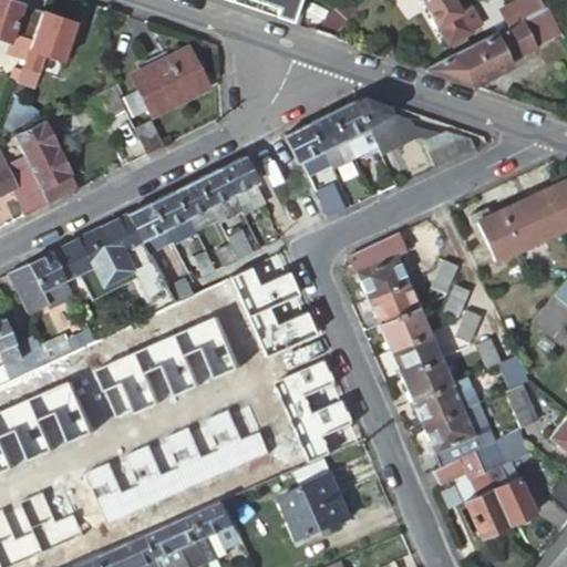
[(0,0),(0,35),(30,47),(41,10),(10,0),(0,0)]
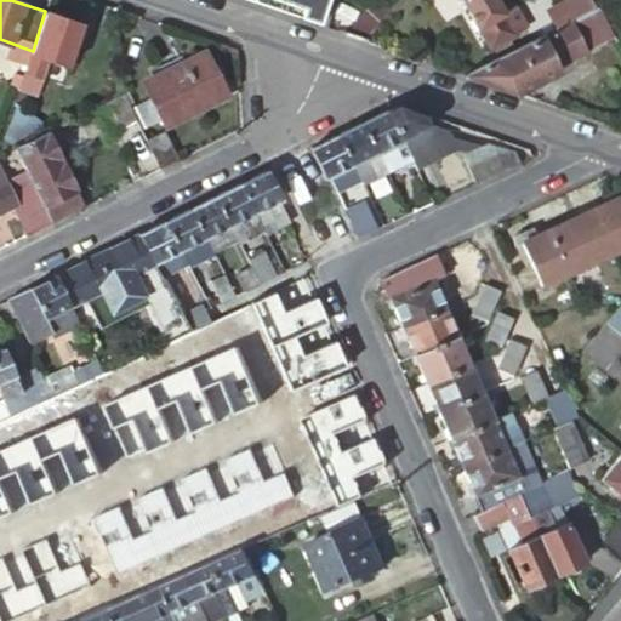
[(325,0),(283,0),(320,12),(325,0)]
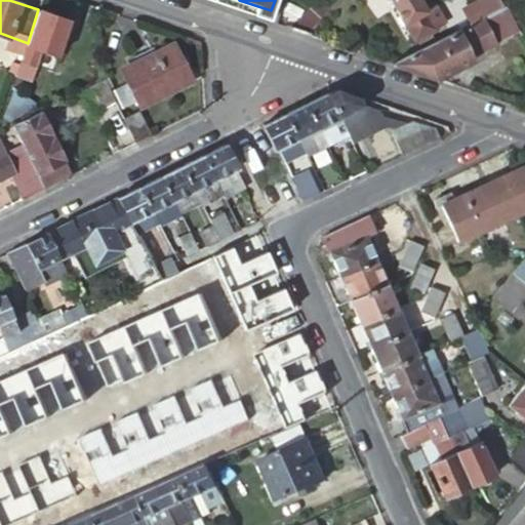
[(419,0),(390,0),(414,42),(437,29),(419,0)]
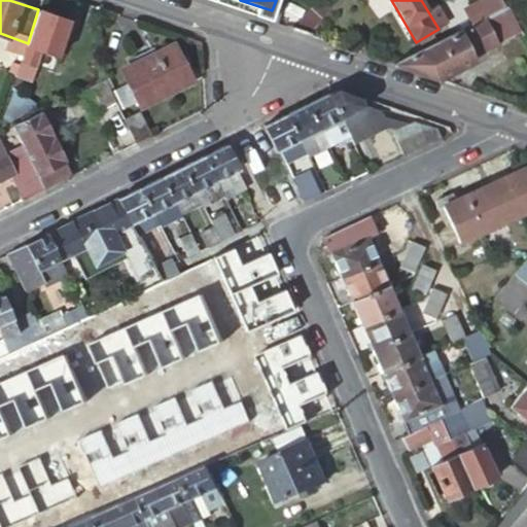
[(505,6),(391,63),(391,64),(438,79),(476,60),(473,56),(498,43),(497,41),(521,30),(510,5),(505,6)]
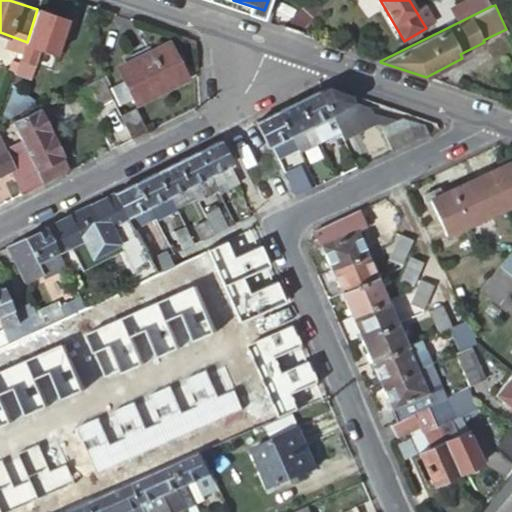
[(67,19),(37,9),(27,42),(16,75),(30,80),(40,50),(55,55),(67,19)]
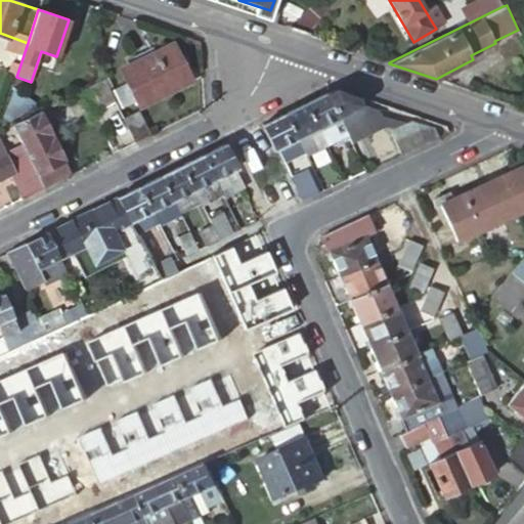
[(140,106),(192,80),(174,43),(122,70),(140,106)]
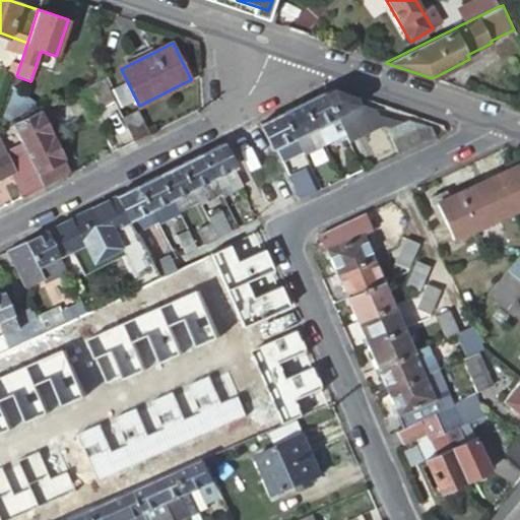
[(104,79),(94,83),(101,95),(110,90),(104,79)]
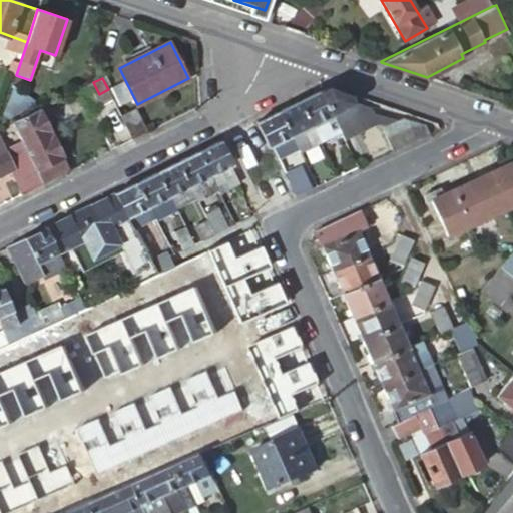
[(99,94),(93,82),(80,88),(86,101),(99,94)]
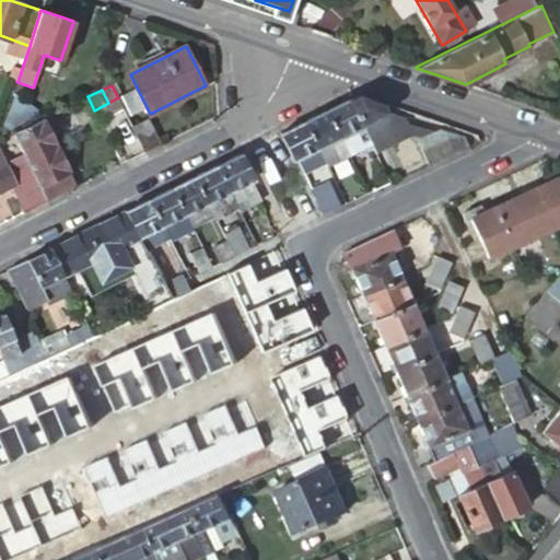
[(385,112),(386,103),(359,94),(347,100),(370,146),(372,150),(409,132),(420,136),(415,139),(428,165),(468,146),(464,139),(440,130),(433,132),(409,125),(405,118),(385,112)]
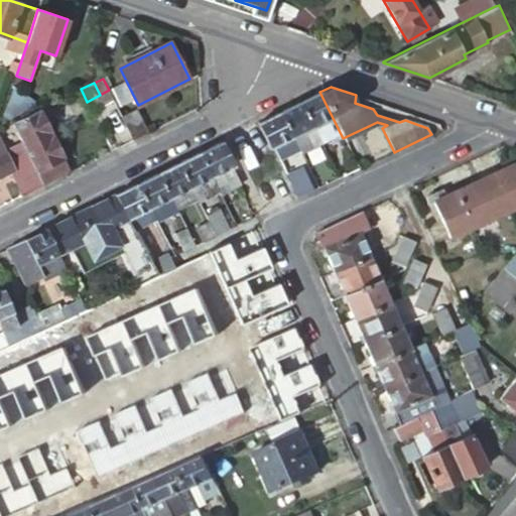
[(109,90),(100,95),(106,106),(115,102),(109,90)]
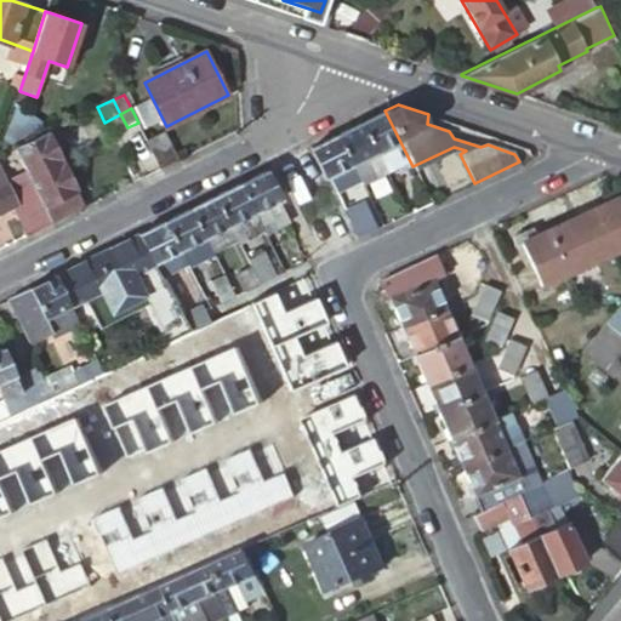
[(18,109),(7,142),(13,144),(50,123),(18,109)]
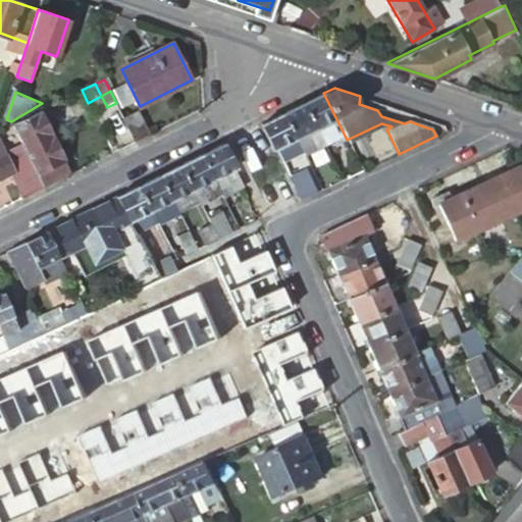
[(345,136),(323,93),(303,103),(323,146),(345,136)]
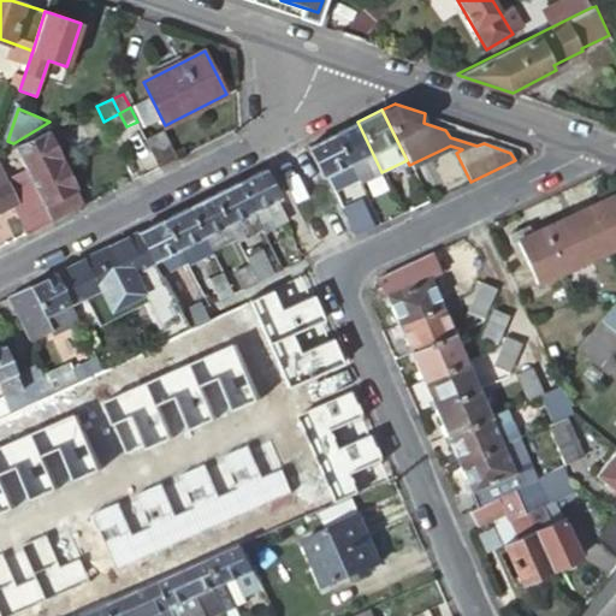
[(126,126),(119,113),(104,122),(111,134),(126,126)]
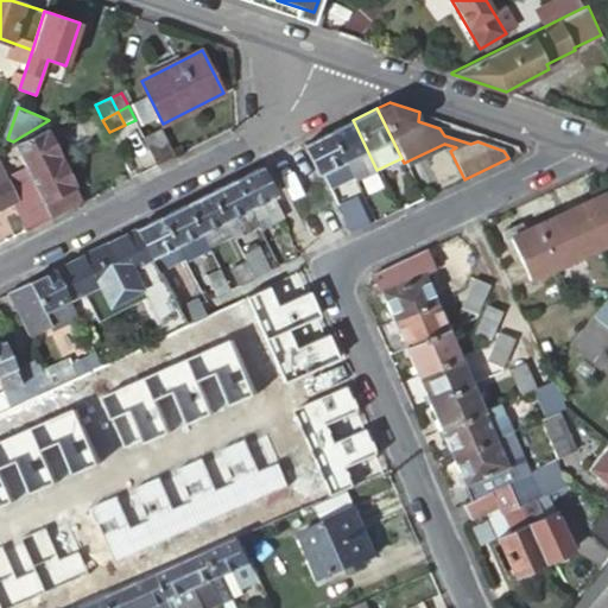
[(377,170),(353,120),(329,132),(352,177),(354,181),(377,170)]
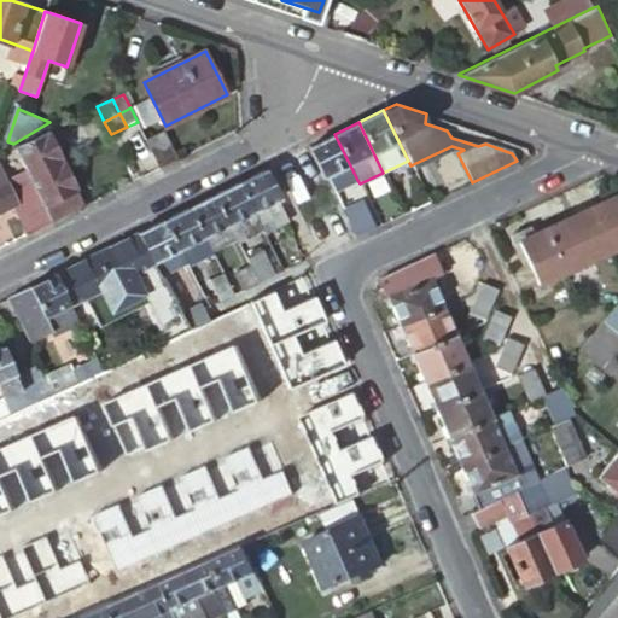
[(146,140),(159,168),(178,158),(164,130),(146,140)]
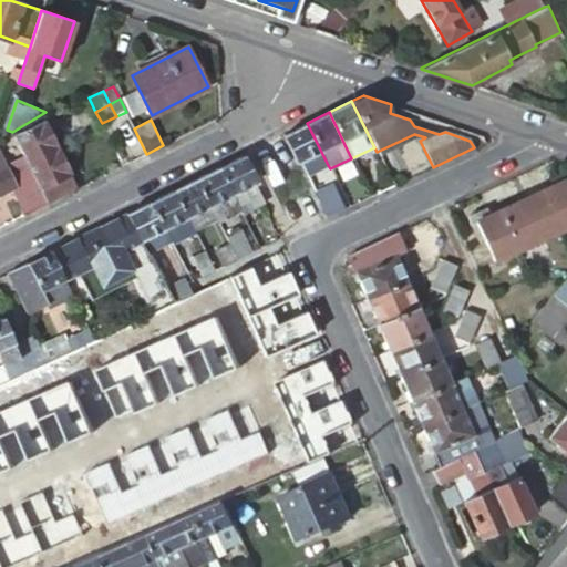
[(58,147),(43,121),(13,135),(27,161),(27,163),(58,147)]
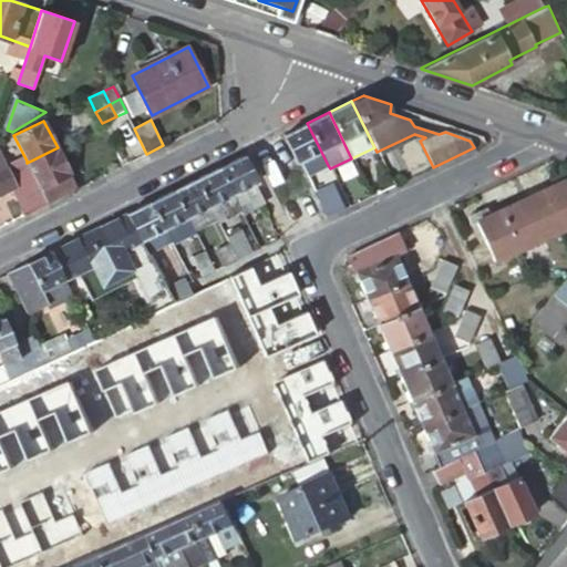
[(328,165),(307,123),(282,135),(296,162),(297,162),(299,161),(306,175),(328,165)]
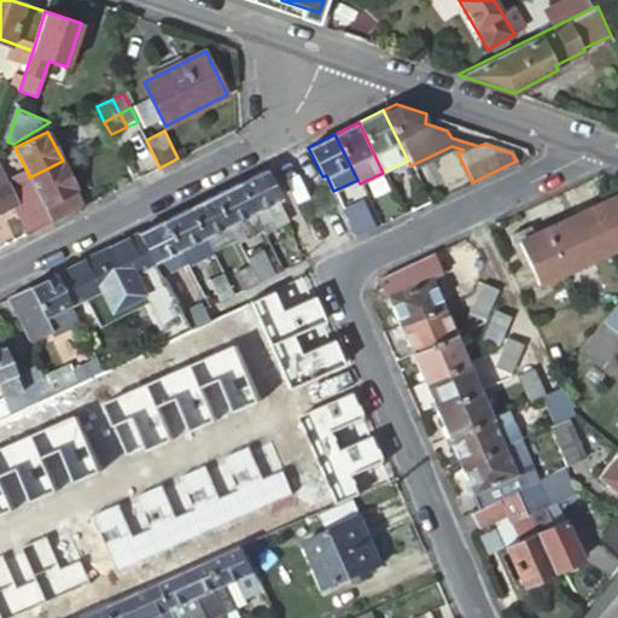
[(9,163),(16,159),(12,152),(5,156),(9,163)]
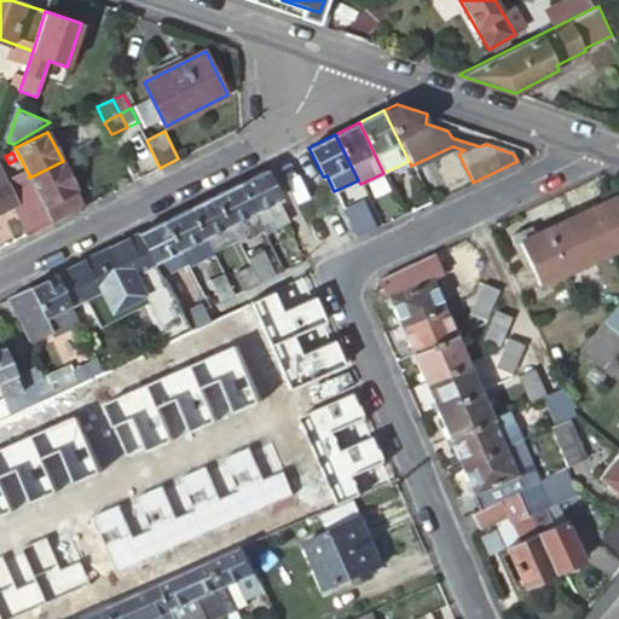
[(51,221),(85,206),(63,161),(29,178),(51,221)]
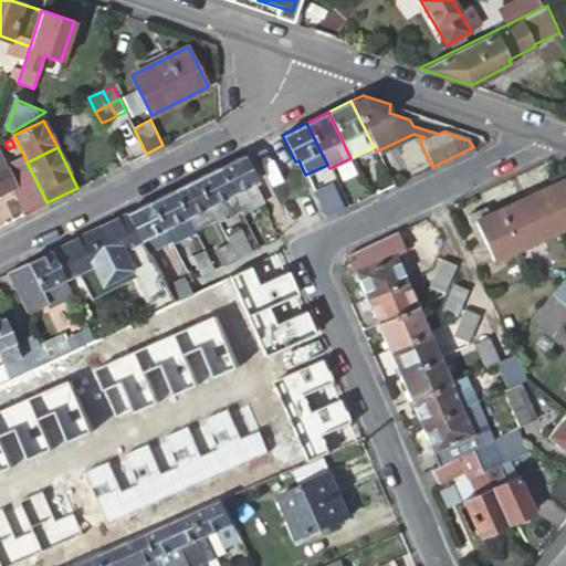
[(23,215),(46,202),(27,163),(27,160),(17,166),(11,155),(2,159),(0,154),(0,192),(10,188),(23,215)]
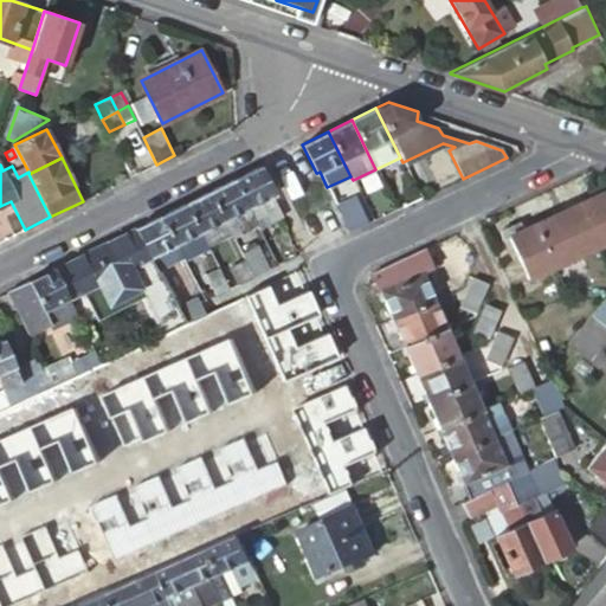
[(270,221),(281,217),(271,197),(272,195),(258,166),(232,179),(252,220),(265,213),(270,221)]
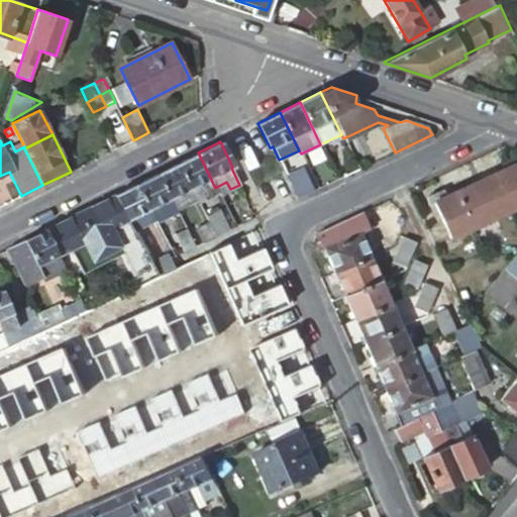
[(215,188),(198,152),(177,163),(195,197),(197,201),(217,191),(215,188)]
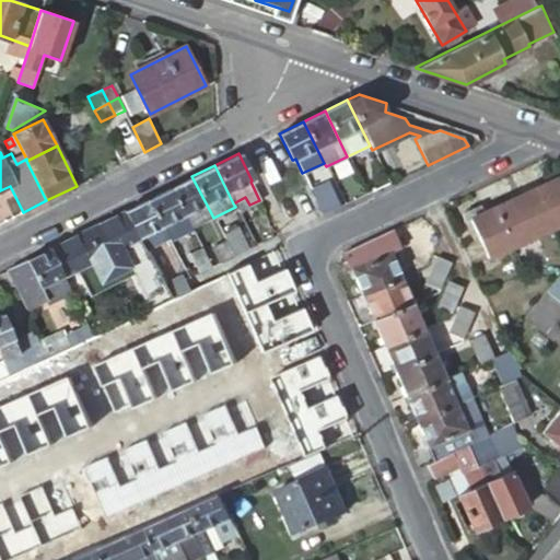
[(559,225),(559,179),(556,171),(543,177),(545,183),(483,211),(480,205),(466,210),(488,257),(559,225)]
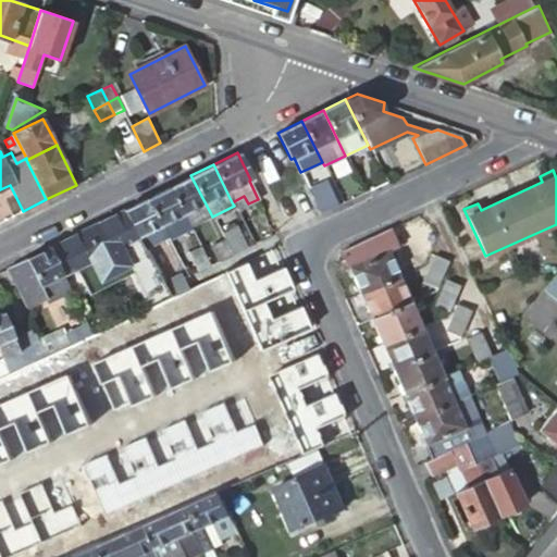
[(210,212),(190,175),(169,186),(187,222),(210,212)]
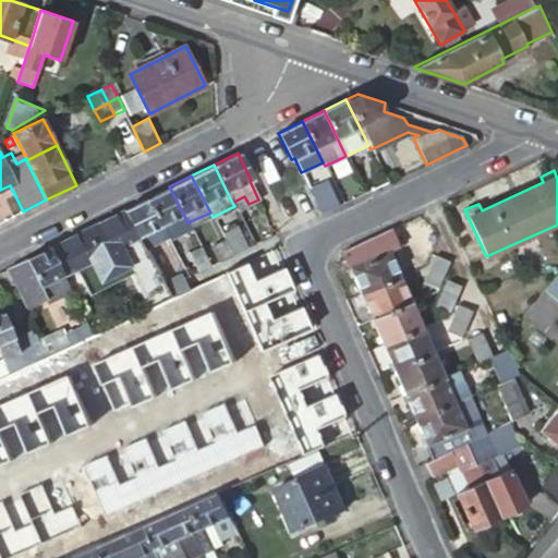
[(304,183),(319,214),(331,208),(316,178),(304,183)]
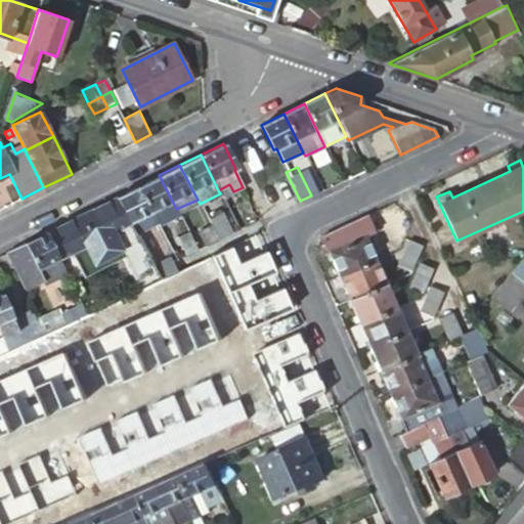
[(176,209),(159,175),(138,185),(158,225),(159,225),(179,215),(176,209)]
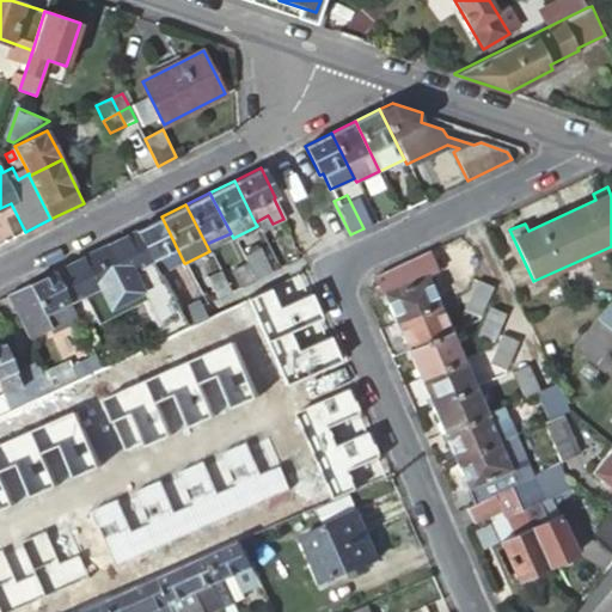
[(257,226),(258,231),(273,224),(268,215),(255,222),(257,226)]
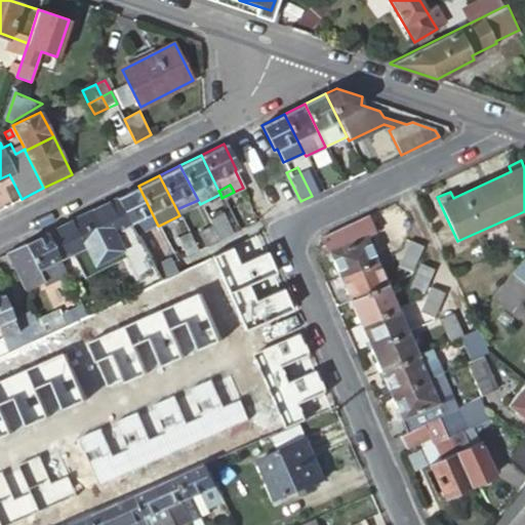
[(158,226),(138,186),(117,197),(137,235),(158,226)]
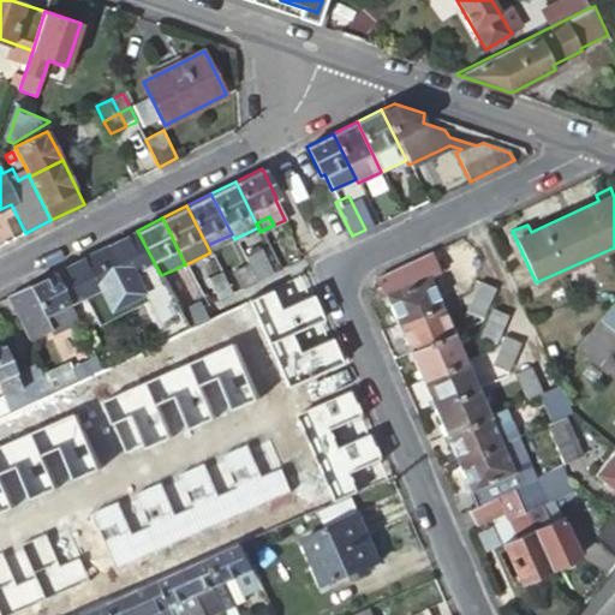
[(256,282),(269,276),(256,252),(243,258),(246,266),(256,282)]
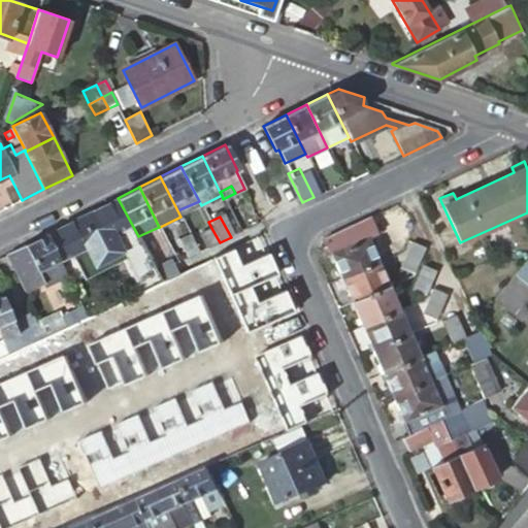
[(208,248),(220,242),(211,228),(202,233),(208,248)]
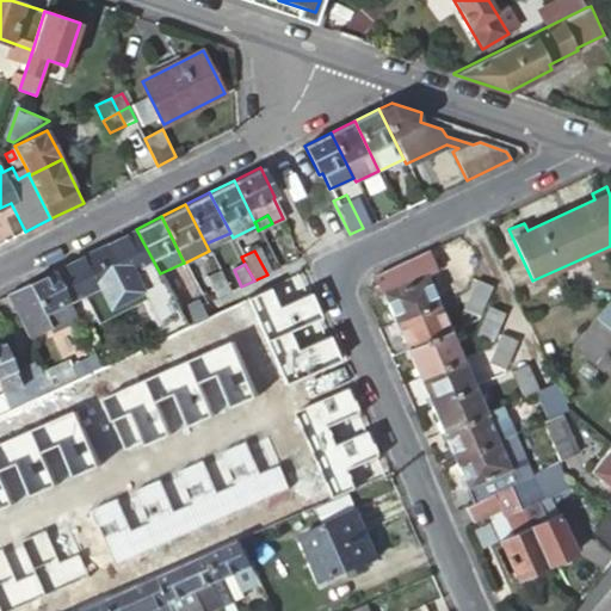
[(53,270),(10,292),(24,322),(25,321),(31,335),(48,327),(49,331),(74,318),(67,301),(53,270)]
